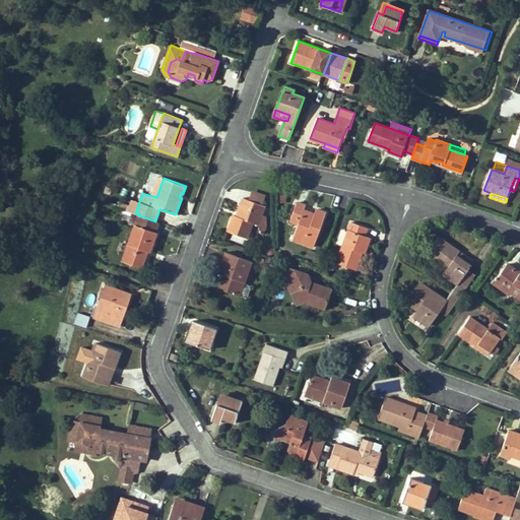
[(253,222),(259,224),(262,215),(265,206),(243,198),(237,216),(233,214),(228,231),(247,239),(253,222)]
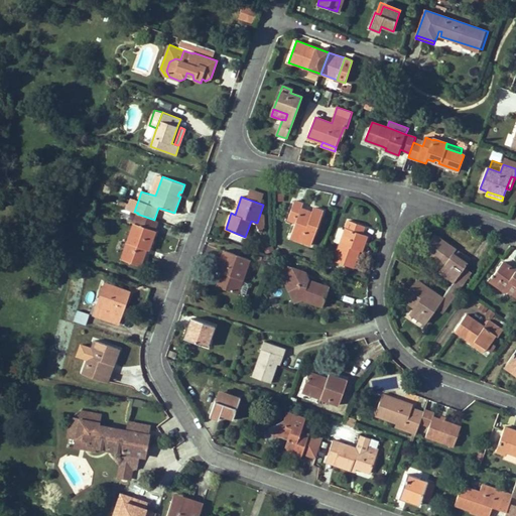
[(132,199),(129,208),(128,211),(134,213),(134,212),(138,201),(132,199)]
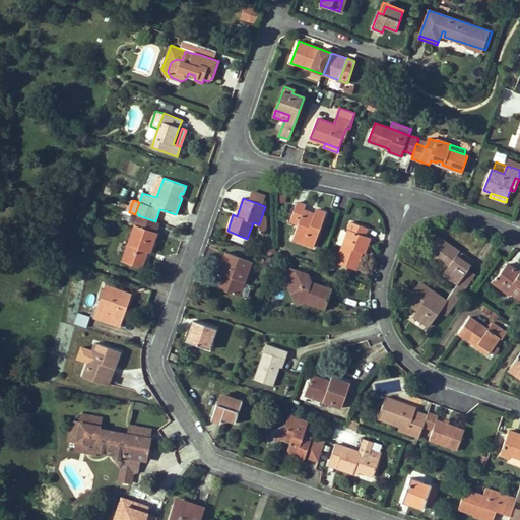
[(314,215),(311,215),(312,213),(304,210),(306,205),(298,202),(290,221),(299,224),(295,235),(306,239),(305,241),(315,244),(327,212),(316,209),(315,214),(314,215)]
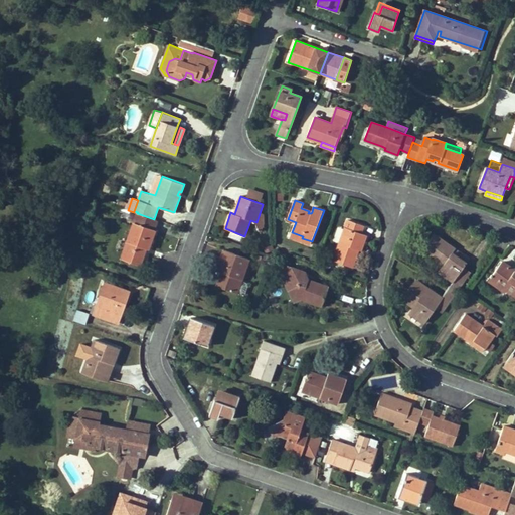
[(137,216),(135,222),(122,259),(140,265),(146,249),(148,249),(155,230),(158,220),(154,219),(137,213),(137,216)]
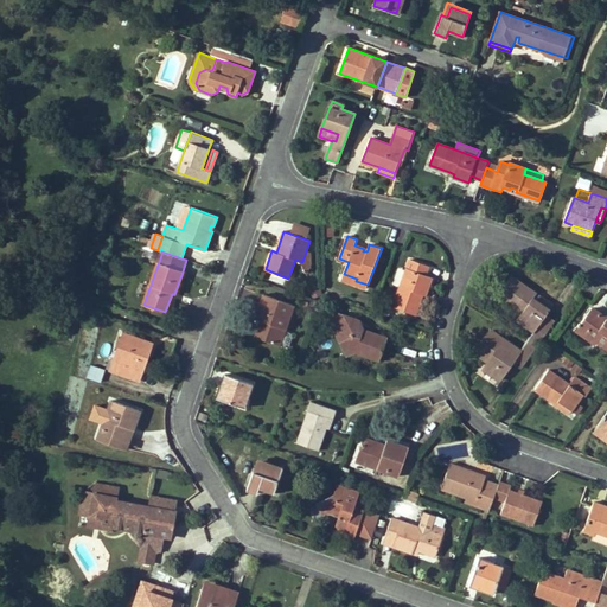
[(306,251),(302,262),(307,274),(308,274),(312,263),(311,253),(306,251)]
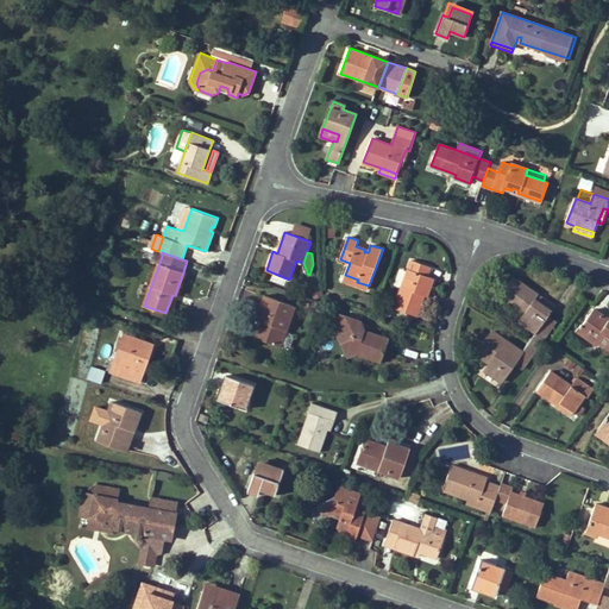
[(155,253),(151,261),(159,263),(162,256),(155,253)]
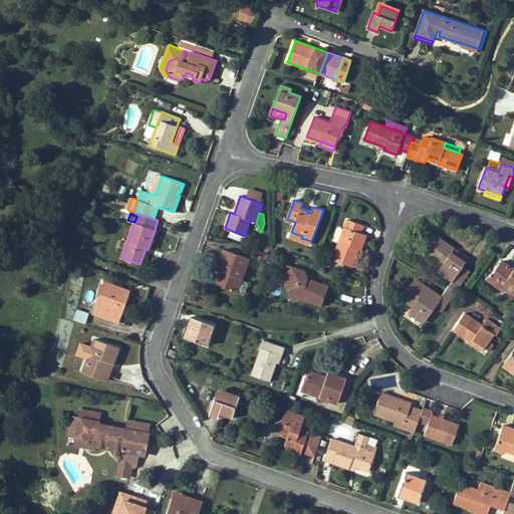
[(348,220),(339,244),(333,260),(351,267),(358,250),(359,247),(361,248),(366,235),(360,233),(363,225),(348,220)]
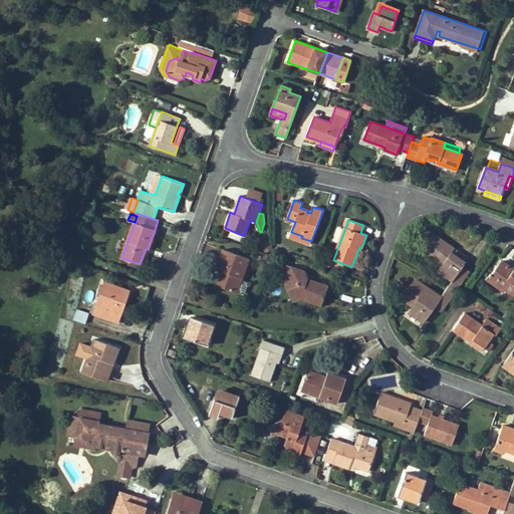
[(301,238),(302,236),(291,232),(289,237),(310,244),(311,241),(301,238)]
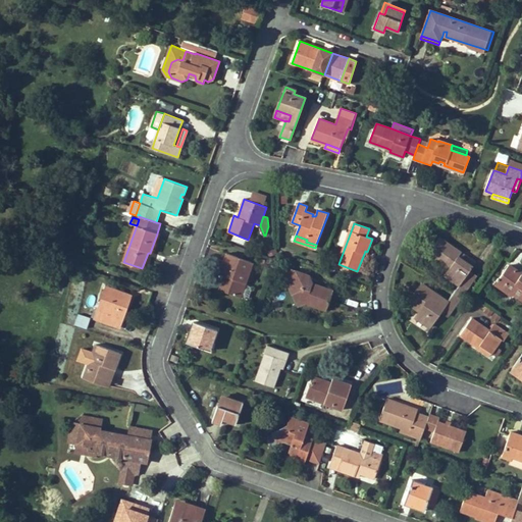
[(470,271),(473,267),(459,258),(462,253),(458,250),(440,239),(428,255),(449,269),(445,275),(459,285),(454,294),(461,299),(477,275),(470,271)]
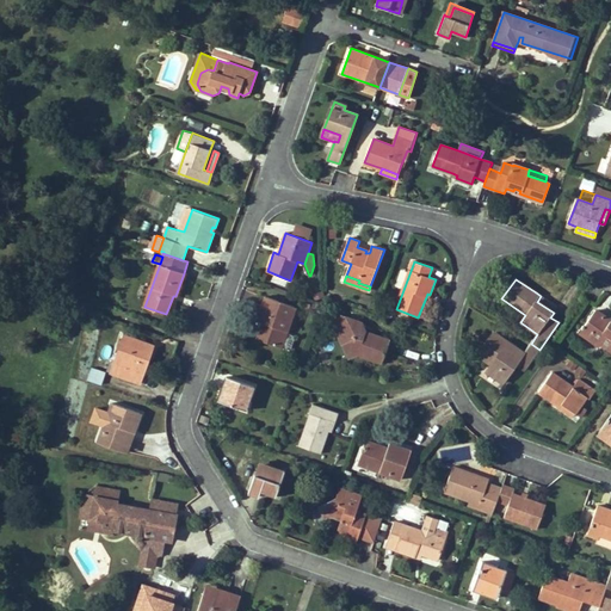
[(266,323),(265,327),(263,327),(258,339),(283,347),(296,307),(266,296),(258,320),(264,322),(266,323)]
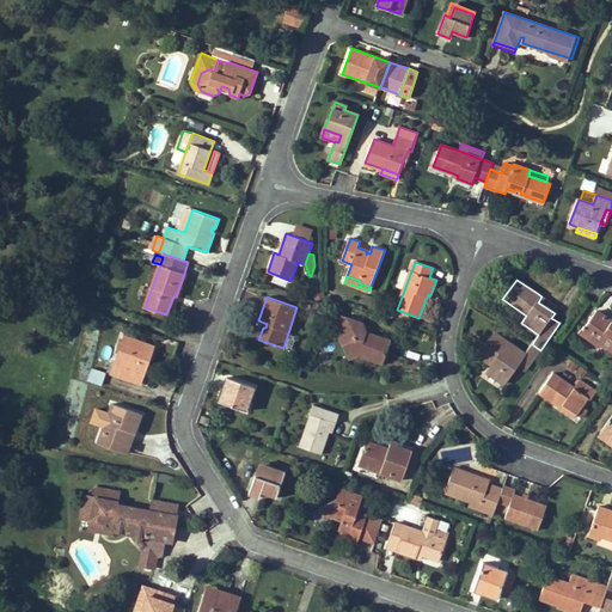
[(542,297),(538,303),(555,313),(558,308),(542,297)]
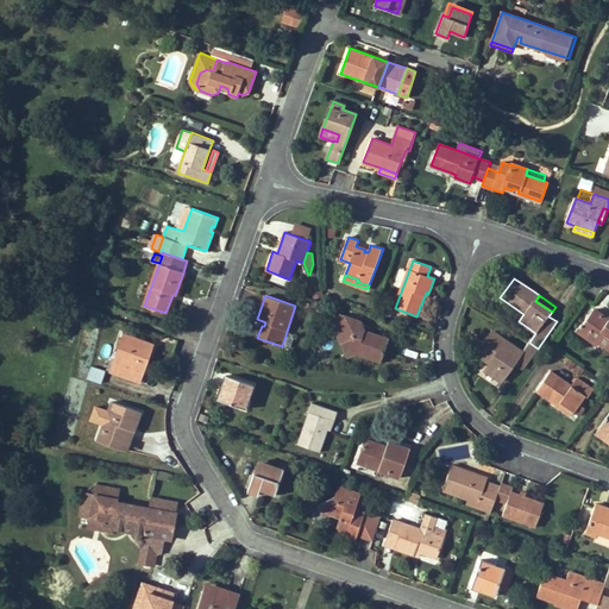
[(608,322),(608,320),(608,319),(595,309),(581,327),(588,332),(584,337),(598,346),(600,343),(608,350),(608,322)]
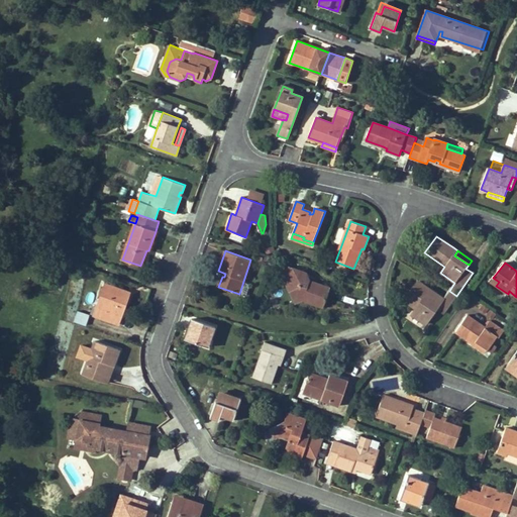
[(283,277),(289,289),(296,270),(287,266),(283,277)]
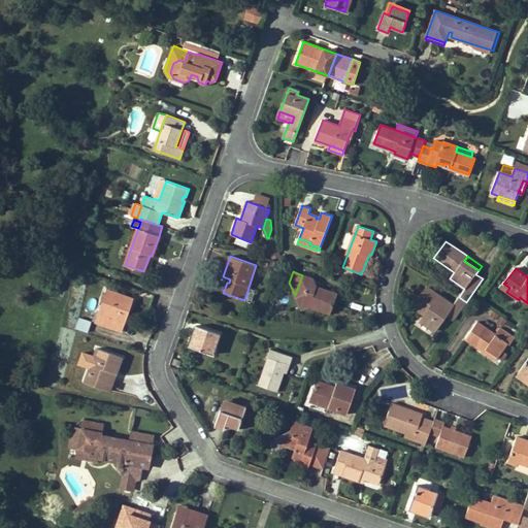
[(302,275),(295,295),(298,302),(308,305),(330,314),(337,294),(316,286),(310,285),(312,279),(310,278),(302,275)]
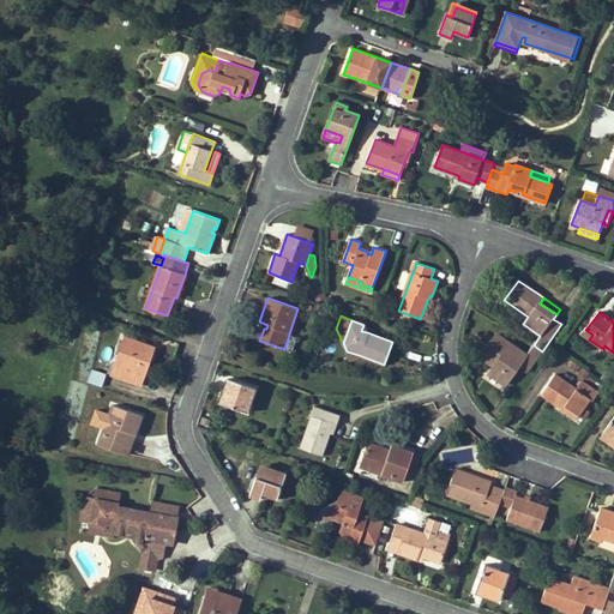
[(497,362),(494,367),(489,373),(506,385),(518,367),(527,373),(542,351),(534,345),(527,355),(497,335),(483,354),(497,362)]
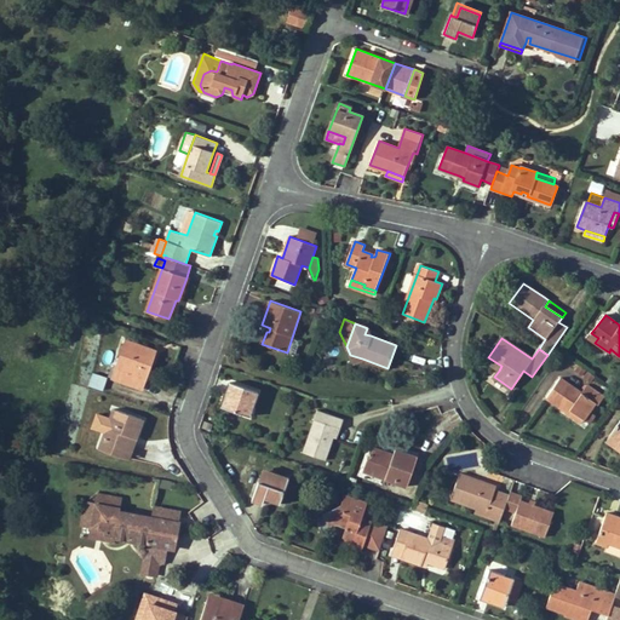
[(126,340),(116,368),(120,371),(116,379),(143,389),(147,379),(143,378),(145,367),(143,366),(144,362),(151,365),(156,351),(126,340)]
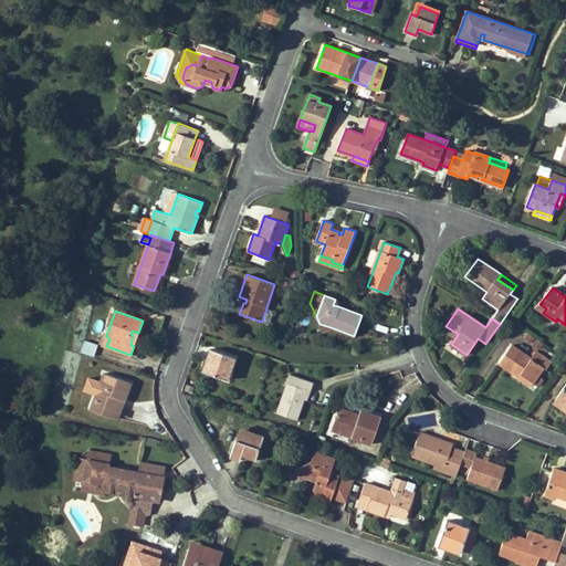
[(456,338),(458,334),(446,326),(443,331),(456,338)]
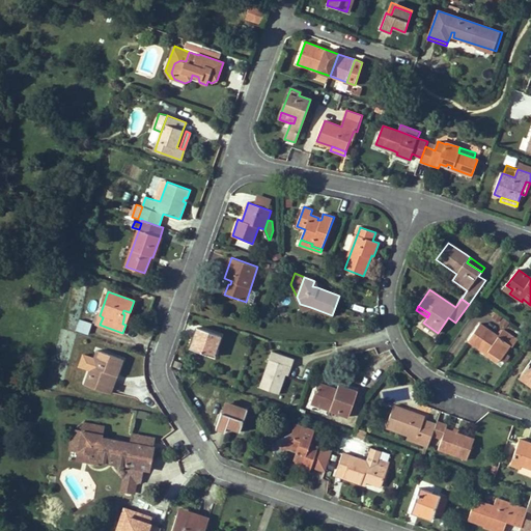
[(78,317),(76,330),(89,331),(90,318),(78,317)]
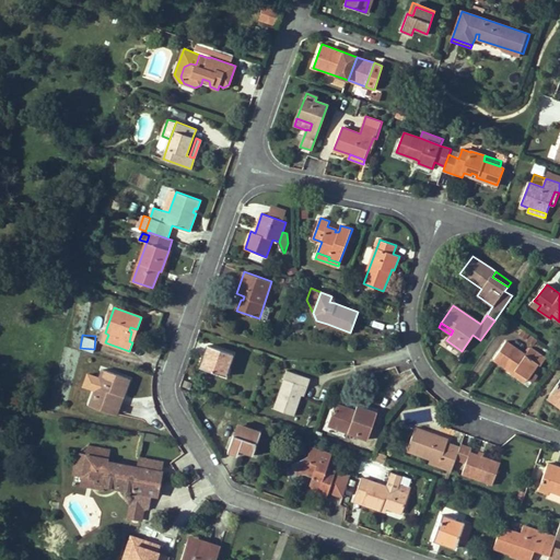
[(527,340),(534,345),(538,339),(532,335),(527,340)]
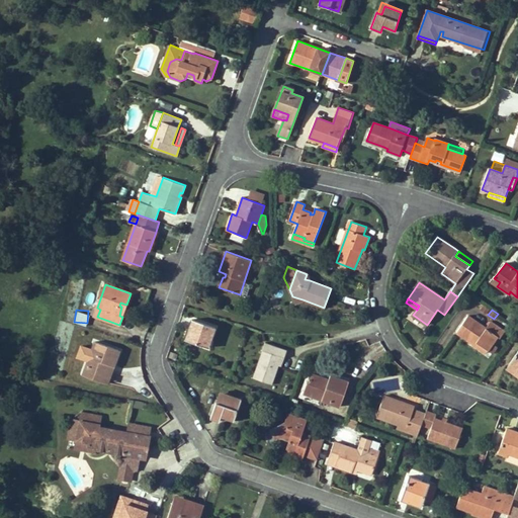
[(508,313),(504,318),(513,324),(516,319),(508,313)]
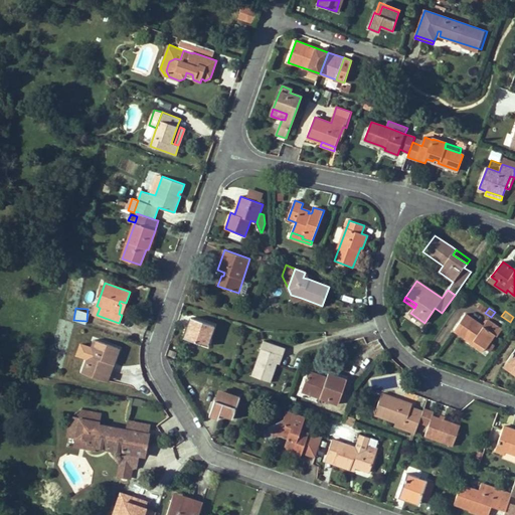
[(488,321),(484,326),(466,314),(454,331),(469,341),(471,338),(485,348),(495,334),(498,336),(502,330),(488,321)]
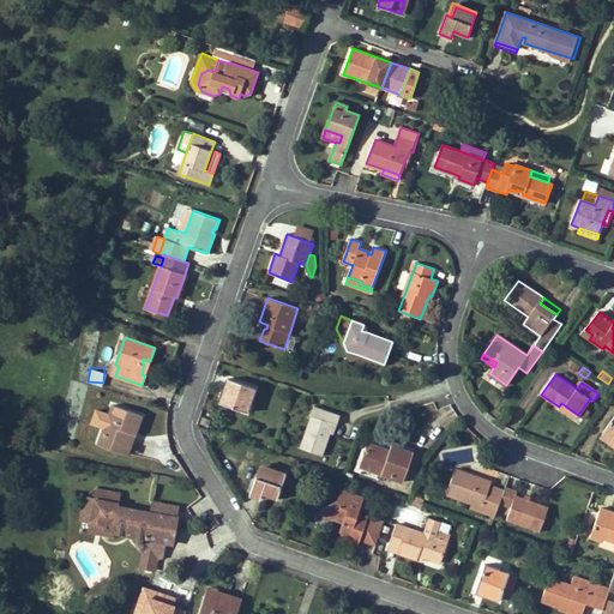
[(227,405),(247,413),(257,387),(229,378),(224,390),(230,392),(227,405)]
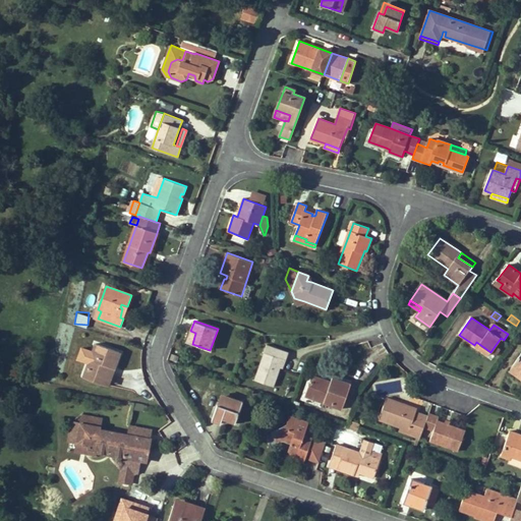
[(192,344),(195,333),(190,331),(187,342),(192,344)]
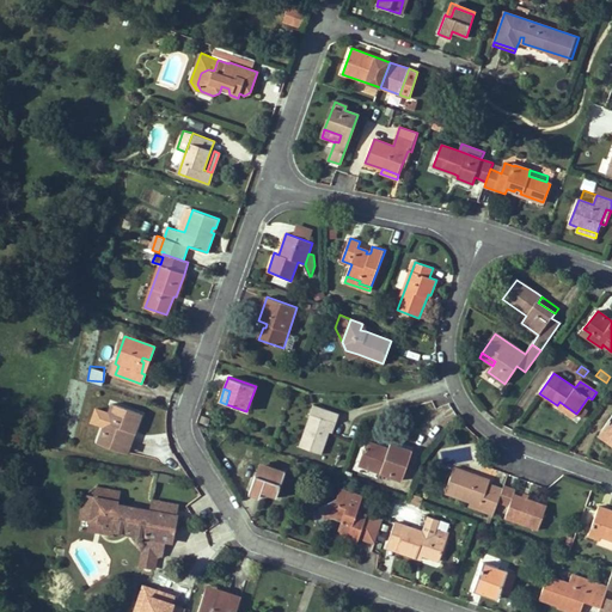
[(574,417),(576,414),(560,402),(557,405),(574,417)]
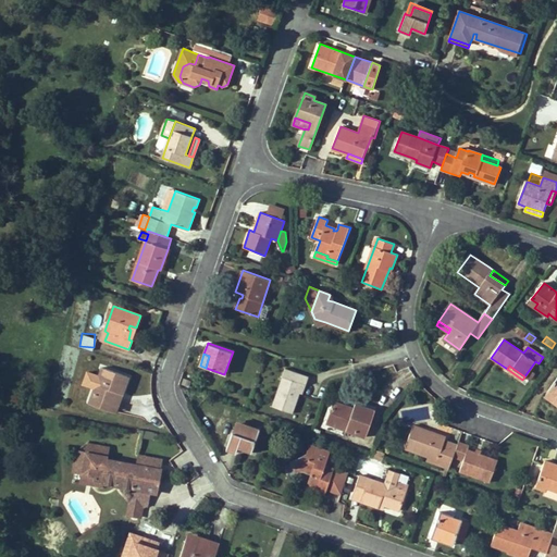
[(130,376),(103,367),(89,404),(112,411),(116,399),(121,401),(130,376)]
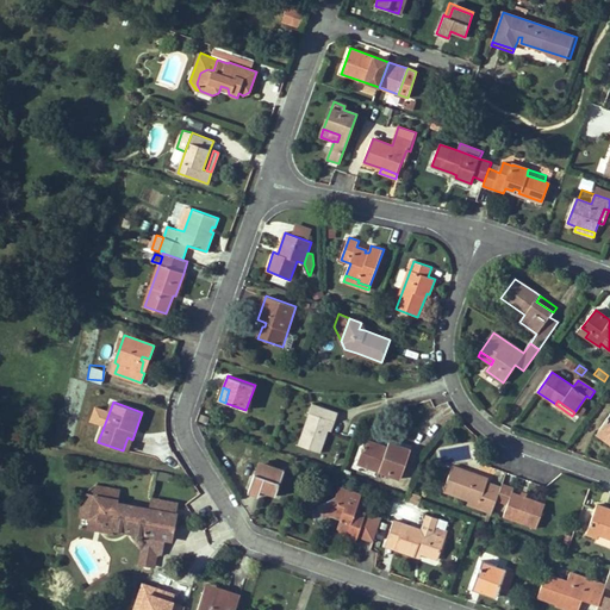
[(337,421),(340,412),(315,403),(299,443),(322,452),(329,430),(334,419),(337,421)]
